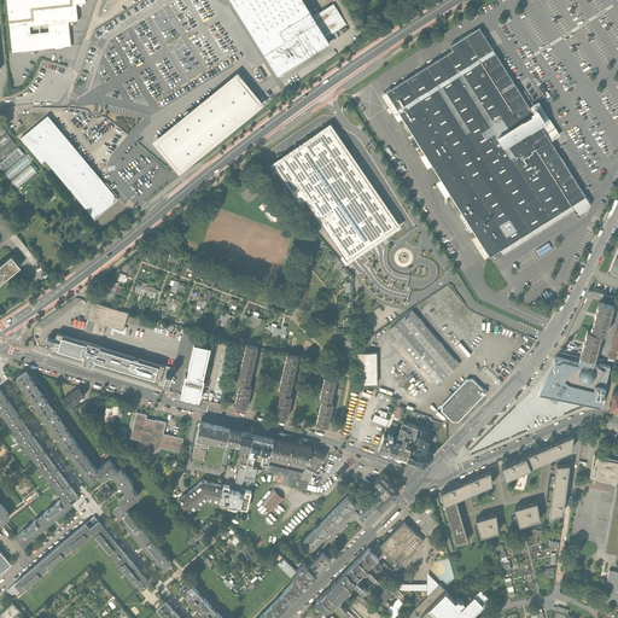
[(9,0),(15,53),(75,46),(73,21),(81,21),(80,5),(88,5),(88,0),(9,0)]
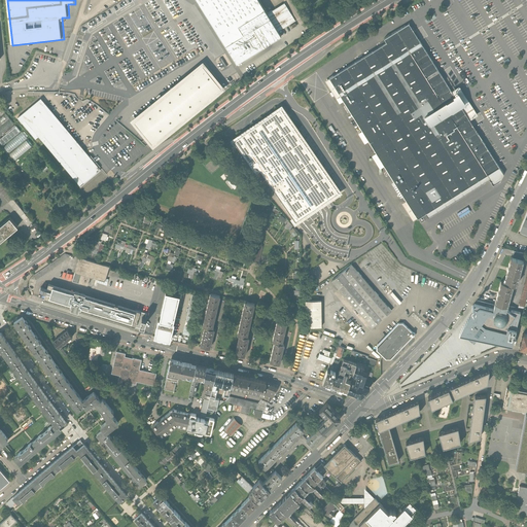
[(188,0),(192,3),(197,1),(237,64),(297,26),(285,4),(268,14),(257,0),(188,0)]
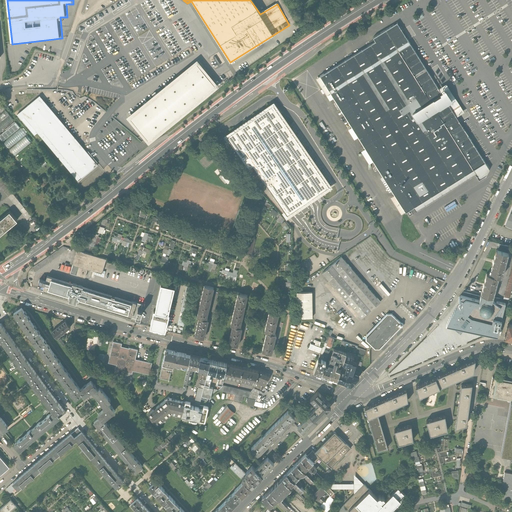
[(167,61),(138,14),(120,24),(149,72),(167,61)]
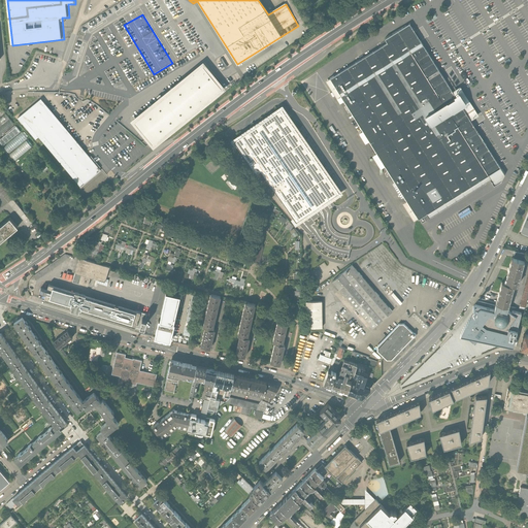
[(388,44),(331,80),(341,96),(353,114),(419,219),(488,175),(494,185),(501,180),(504,173),(481,137),(470,121),(459,101),(452,91),(423,44),(414,30),(409,23),(384,38),(388,44)]
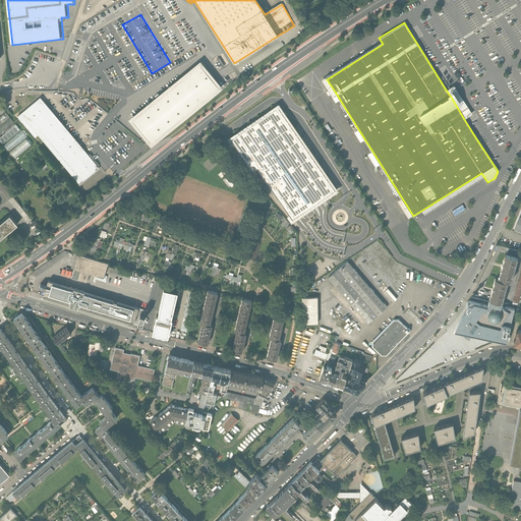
[(199,61),(129,120),(152,147),(222,88),(199,61)]
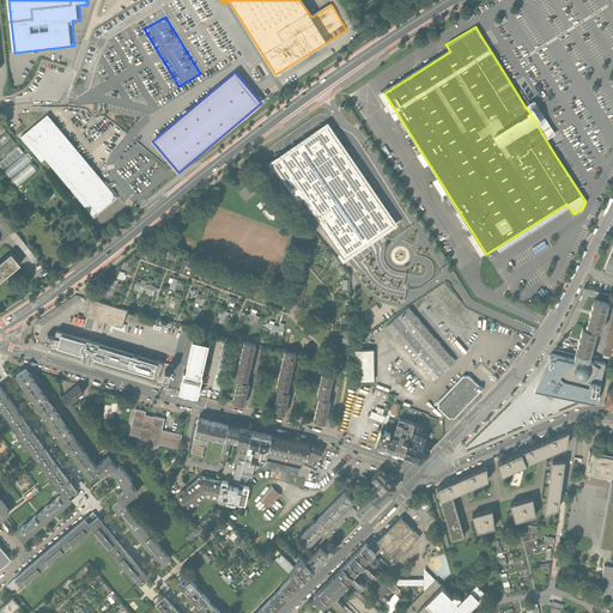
[(534,101),(525,105),(536,125),(546,140),(556,134),(546,119),(534,101)]
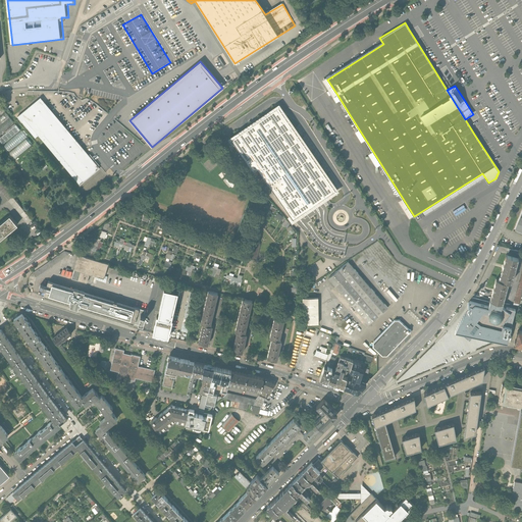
[(44,99),(20,116),(79,188),(101,167),(44,99)]
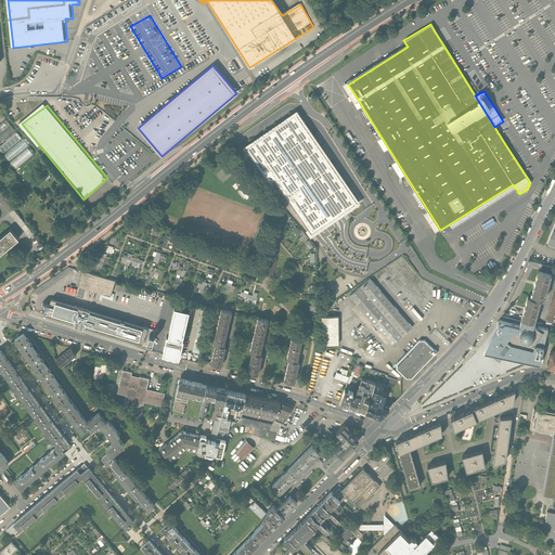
[(0,147),(17,169),(36,154),(0,111),(0,147)]
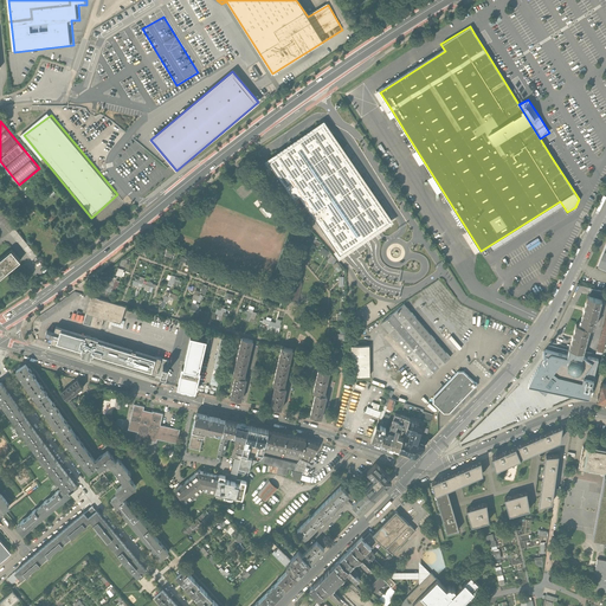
[(298,195),(340,256),(343,253),(348,251),(353,246),(359,243),(363,240),(367,237),(373,233),(378,230),(391,221),(323,123),(311,131),(296,142),(284,150),(268,161),(294,199),(298,195)]
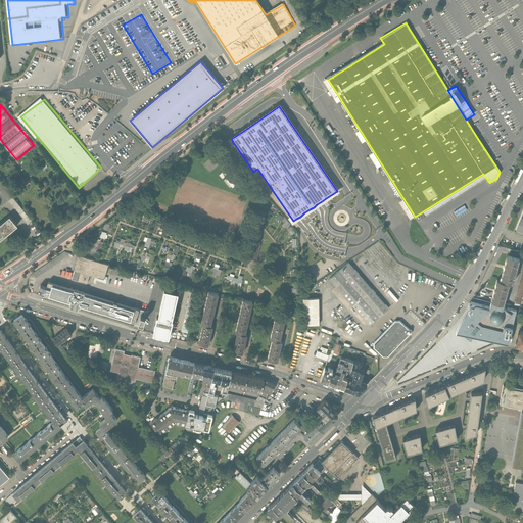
[(33,222),(0,181),(0,189),(29,225),(33,222)]
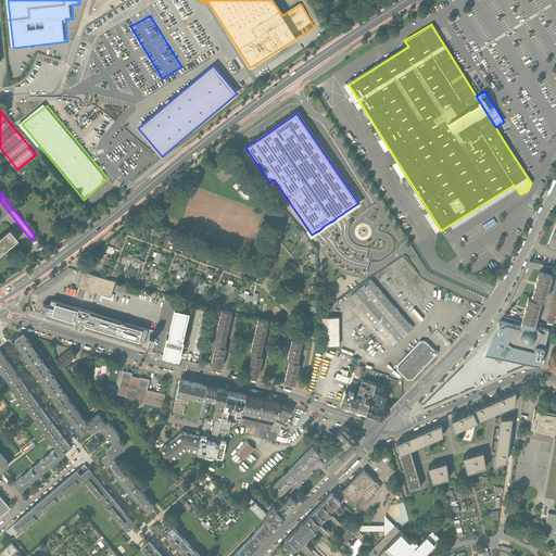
[(297,226),(293,230),(299,235),(303,230),(297,226)]
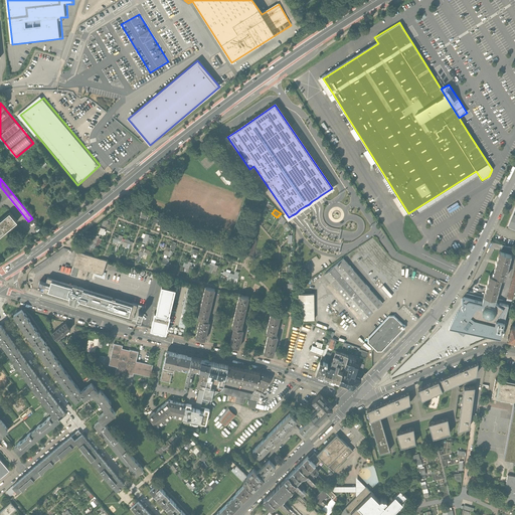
[(0,236),(18,222),(10,212),(0,220),(0,236)]
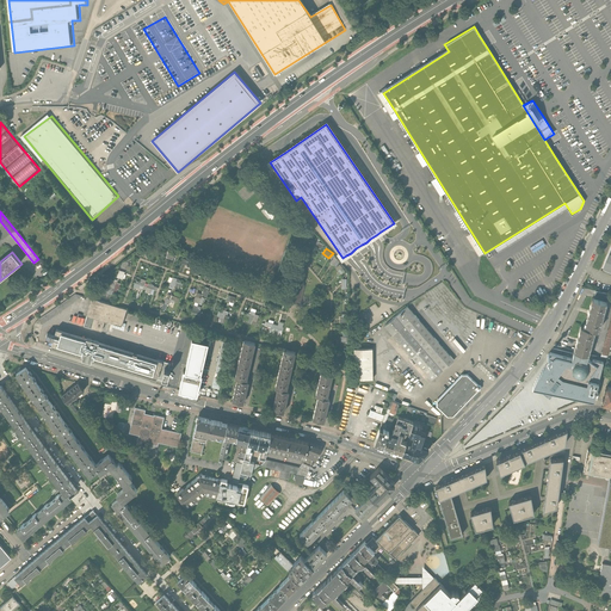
[(337,257),(331,261),(337,266),(341,261),(337,257)]
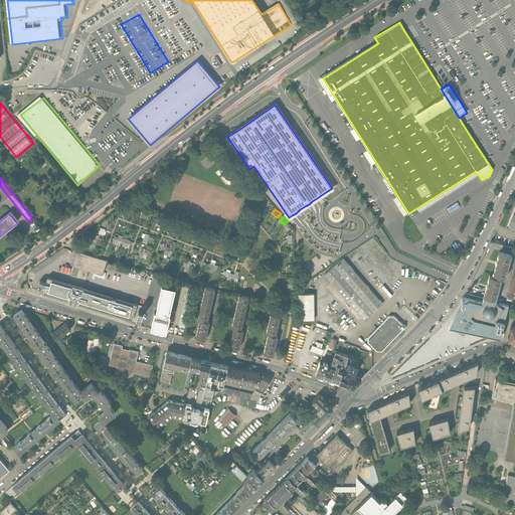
[(254,232),(249,231),(244,254),(252,256),(255,240),(252,240),(254,232)]
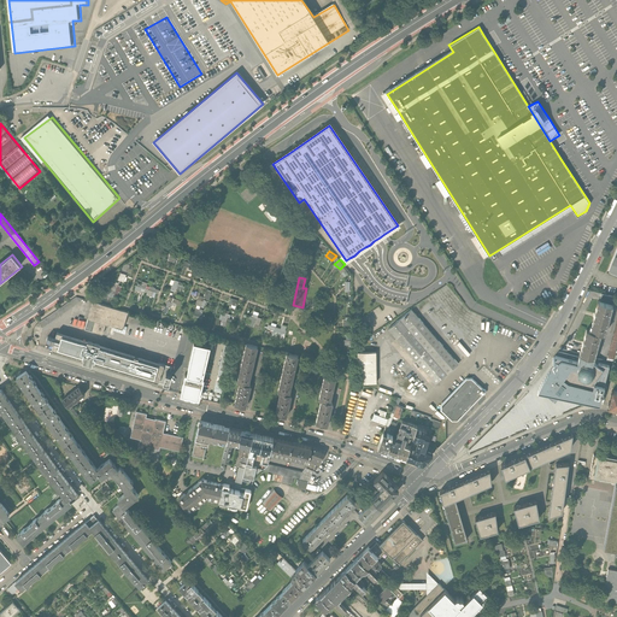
[(177,292),(178,288),(182,288),(184,282),(176,278),(171,289),(177,292)]
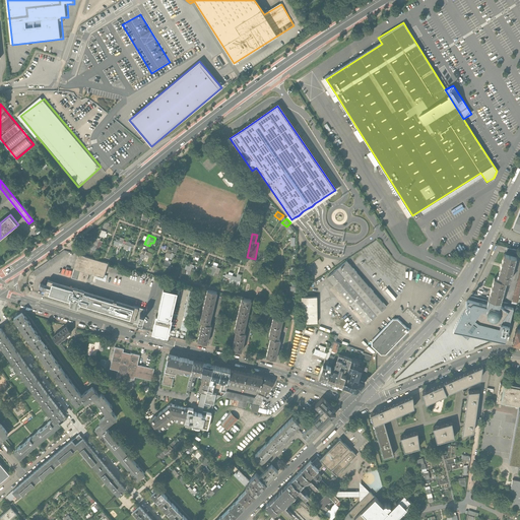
[(121,237),(121,239),(117,239),(116,244),(124,246),(125,237),(121,237)]
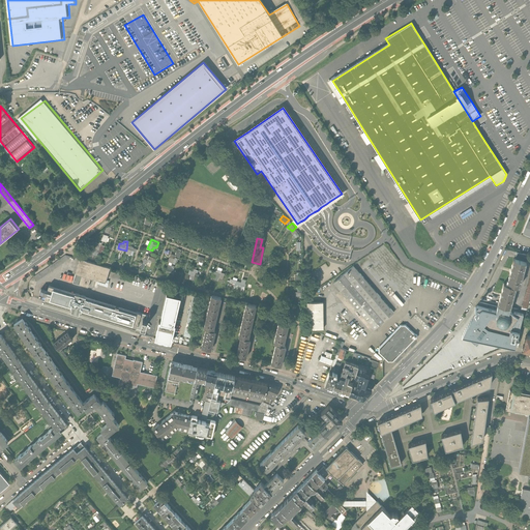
[(136,256),(138,247),(129,245),(127,253),(136,256)]
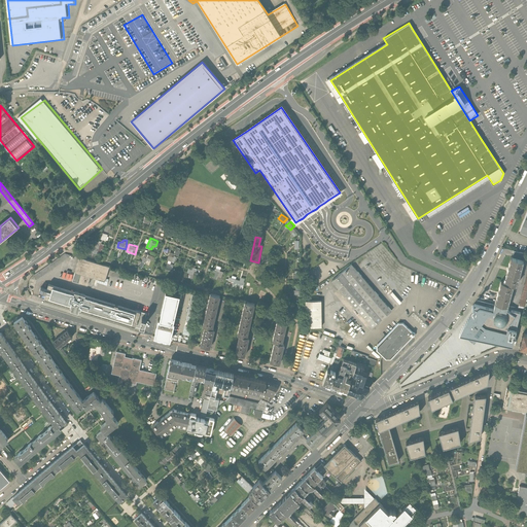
[(171,251),(166,271),(173,273),(176,264),(172,262),(175,252),(171,251)]
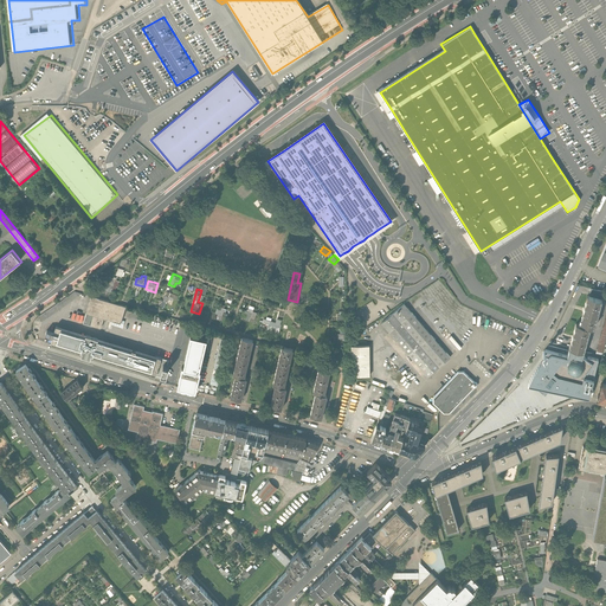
[(178,298),(180,295),(167,290),(161,305),(166,308),(169,297),(174,300),(174,297),(178,298)]
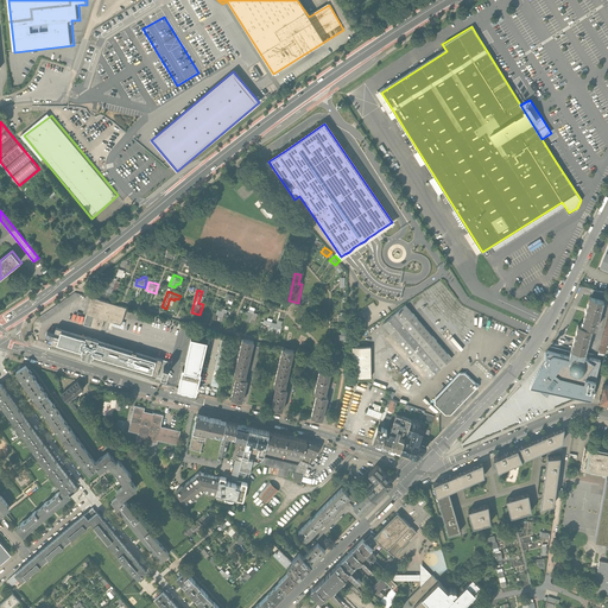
[(82,295),(75,292),(38,318),(42,323),(82,295)]
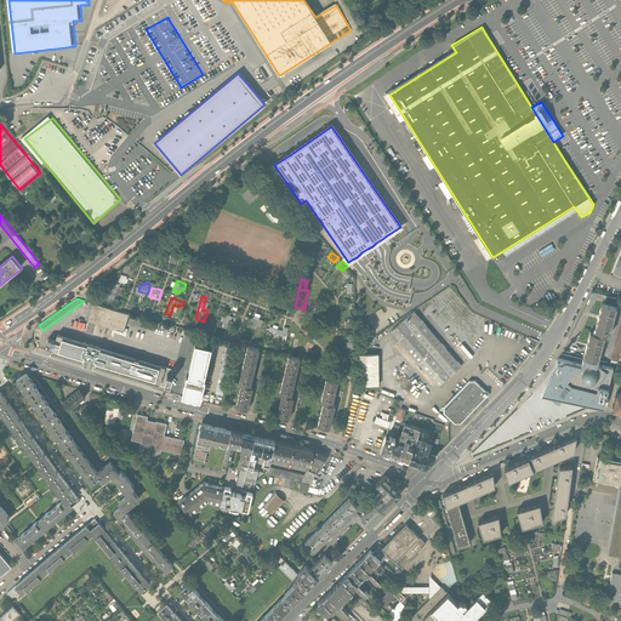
[(616,306),(603,302),(594,331),(605,335),(609,335),(616,306)]
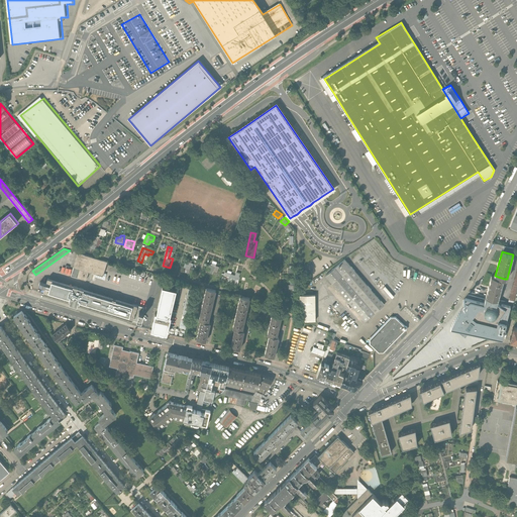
[(79,252),(71,275),(86,280),(89,271),(103,276),(108,262),(79,252)]
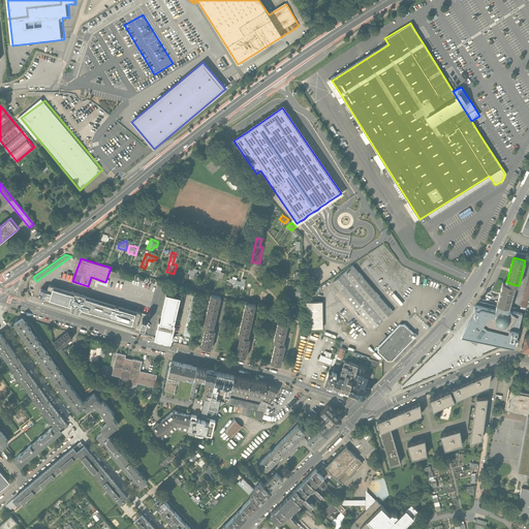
[(374,330),(394,313),(352,265),(333,281),(374,330)]
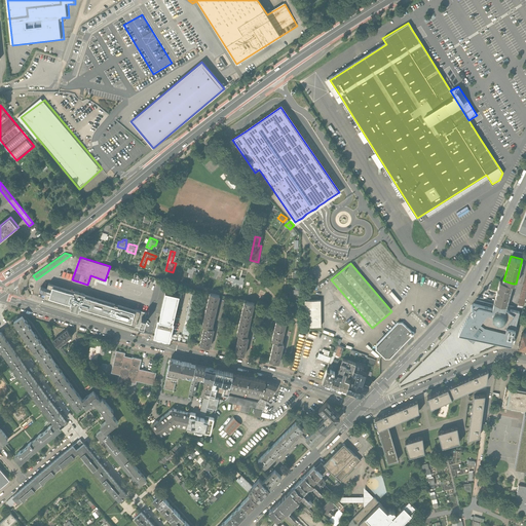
[(214,277),(222,279),(224,270),(221,269),(222,265),(217,264),(214,277)]
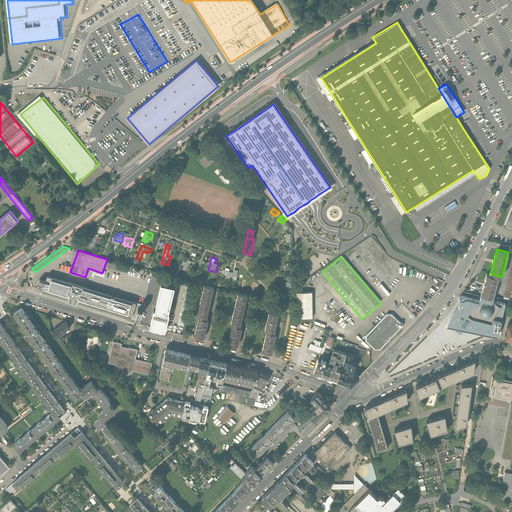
[(184,264),(185,264),(185,269),(193,269),(193,260),(184,260),(184,264)]
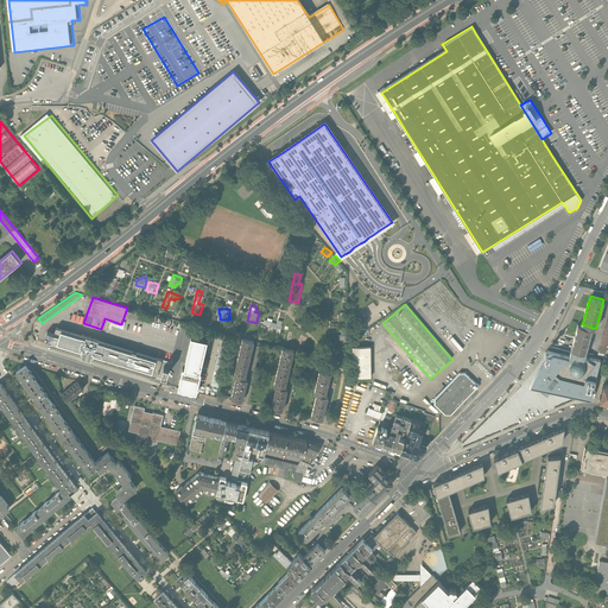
[(273,322),(273,320),(266,317),(264,329),(279,333),(283,320),(279,320),(278,323),(273,322)]
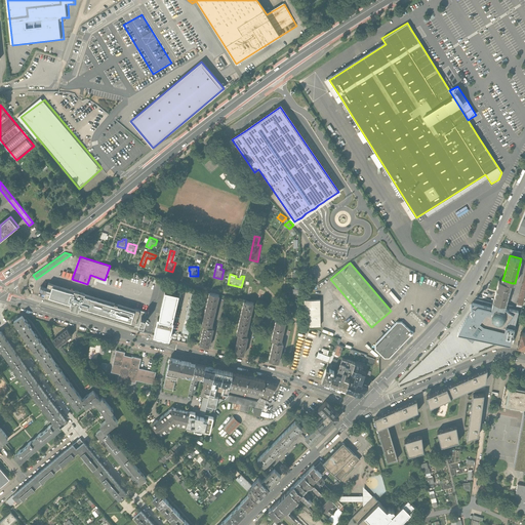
[(506,306),(512,283),(502,280),(499,279),(493,303),(506,306)]
